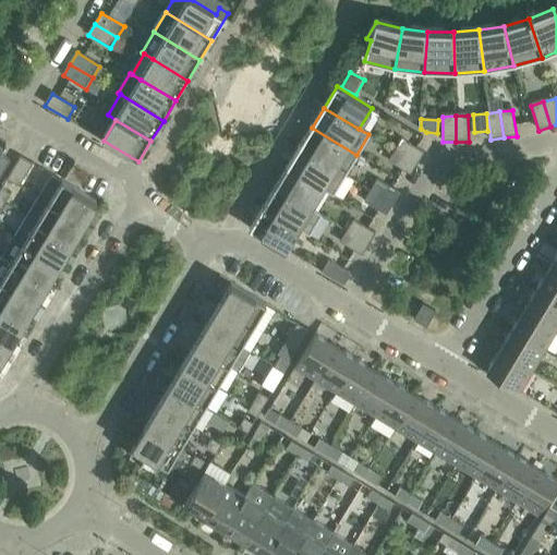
[(356,155),(312,128),(300,148),(343,175),(356,155)]
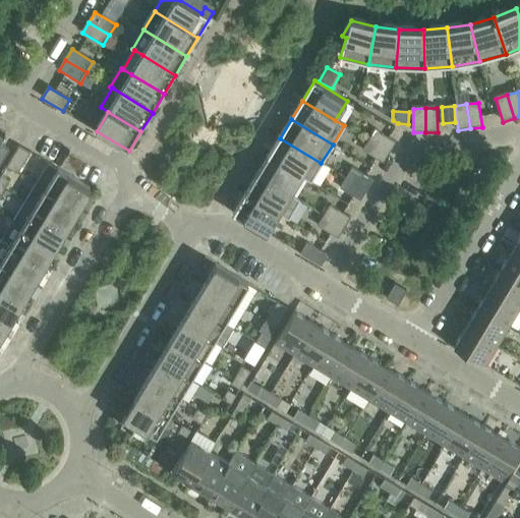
[(397,144),(377,131),(370,141),(391,154),(397,144)]
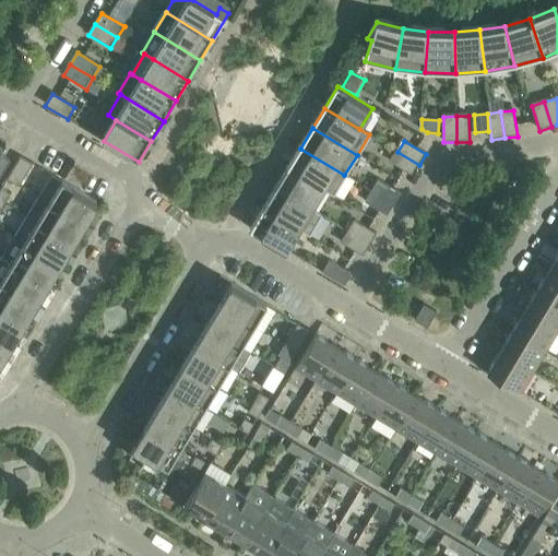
[(0,180),(11,163),(1,156),(6,149),(0,144),(0,180)]
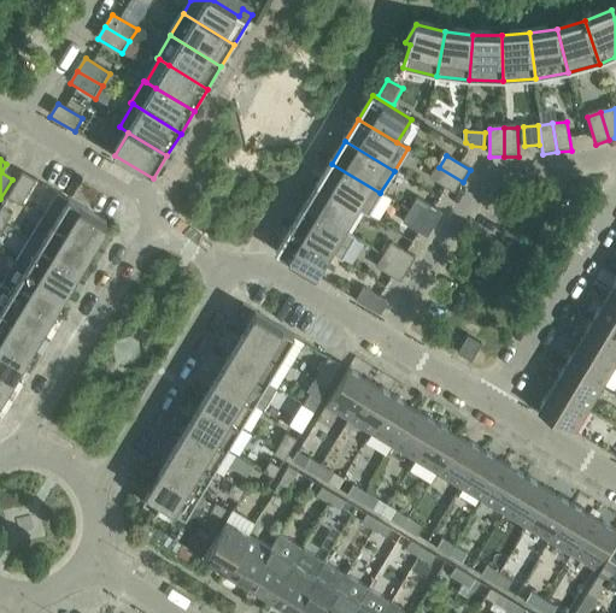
[(380,193),(332,164),(317,186),(357,210),(367,216),(380,193)]
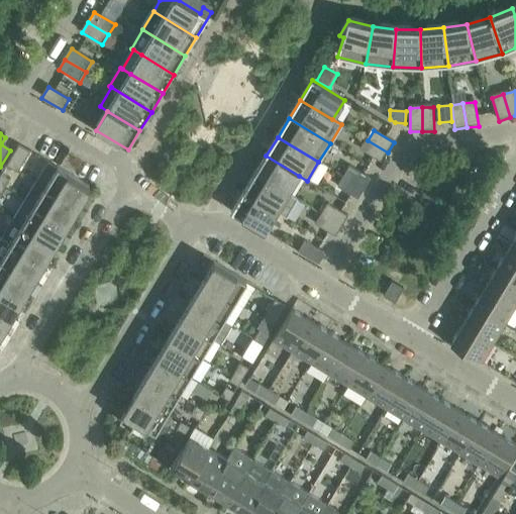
[(362,150),(382,163),(388,152),(368,140),(362,150)]
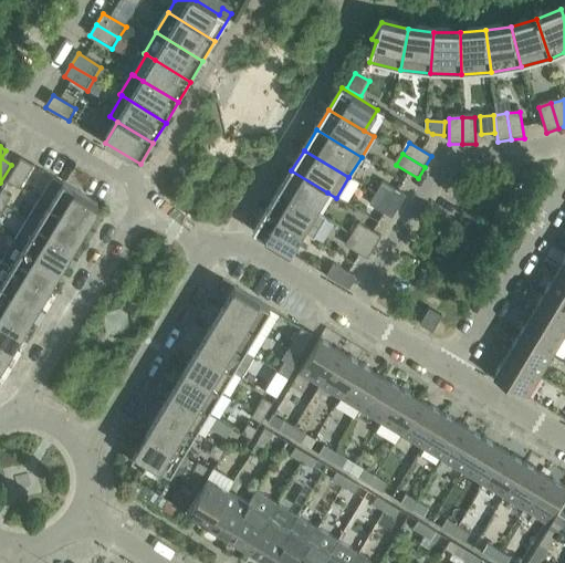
[(34,167),(22,160),(9,183),(20,190),(34,167)]
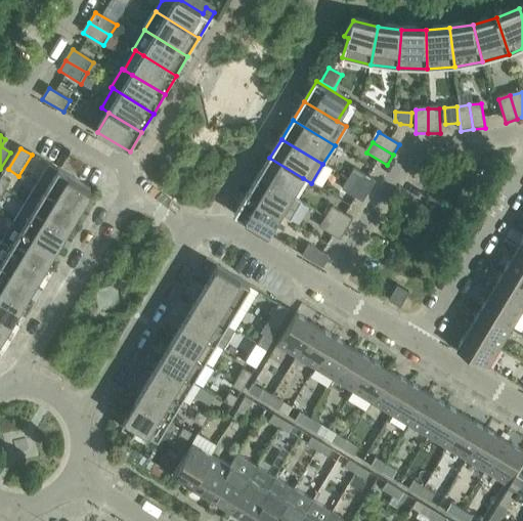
[(303,178),(269,158),(258,176),(292,197),(303,178)]
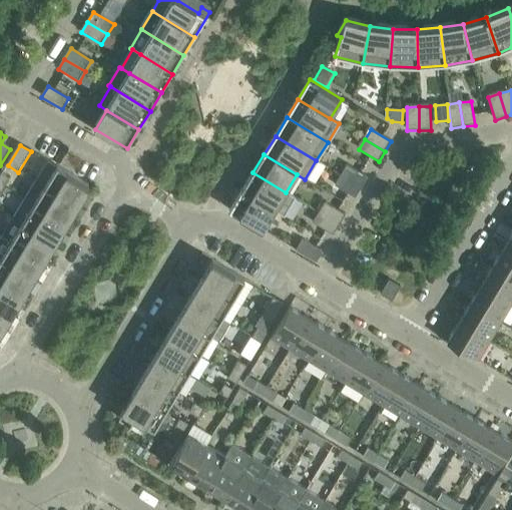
[(90,187),(50,163),(38,182),(78,206),(90,187)]
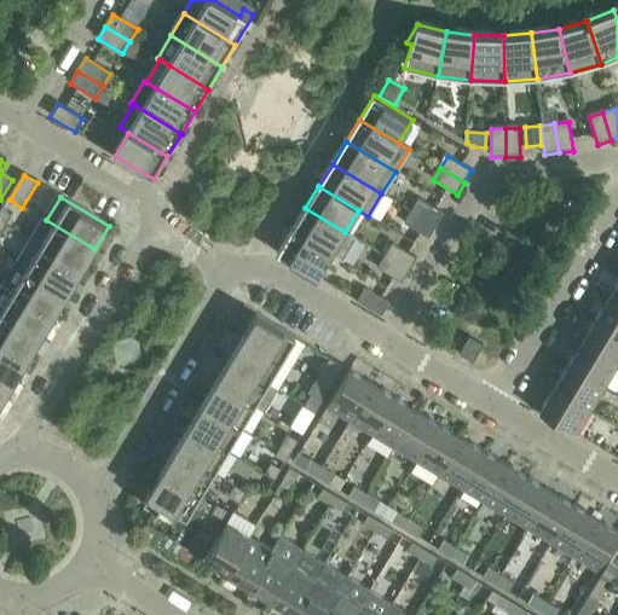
[(445,215),(420,199),(413,213),(438,227),(445,215)]
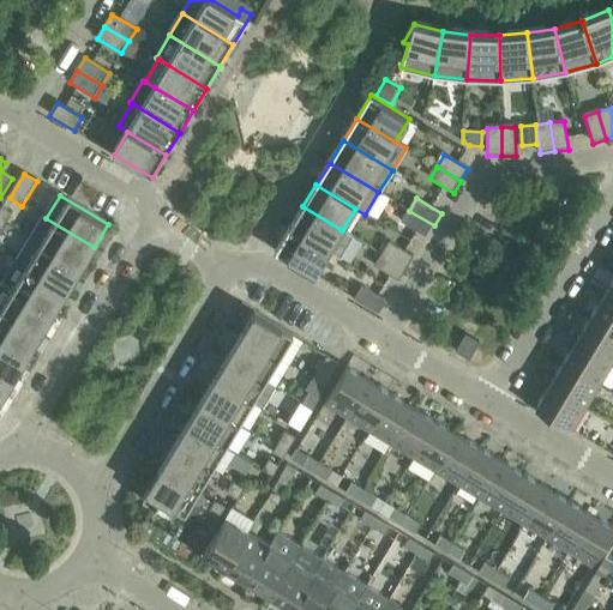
[(352,236),(342,230),(302,206),(289,229),(328,252),(338,259),(352,236)]
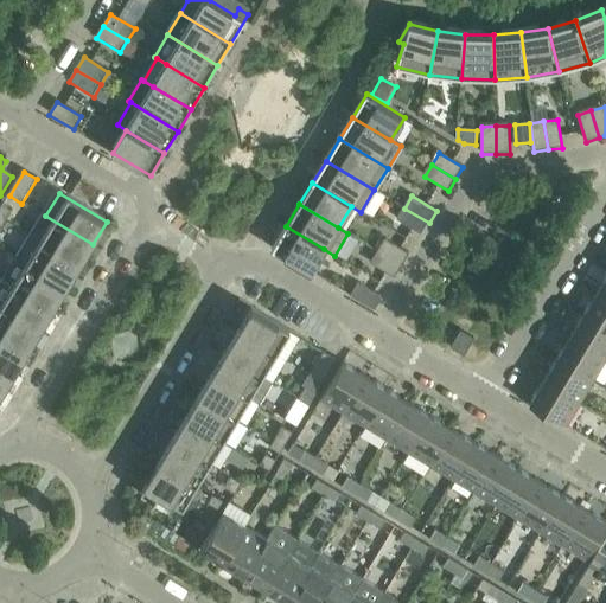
[(13,212),(2,206),(0,210),(0,218),(7,223),(13,212)]
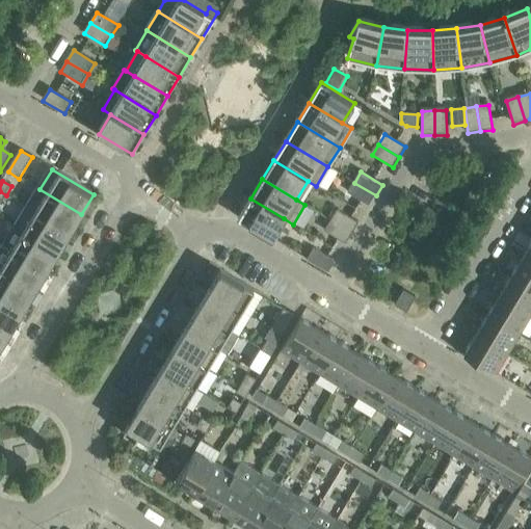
[(348,193),(370,206),(376,195),(354,183),(348,193)]
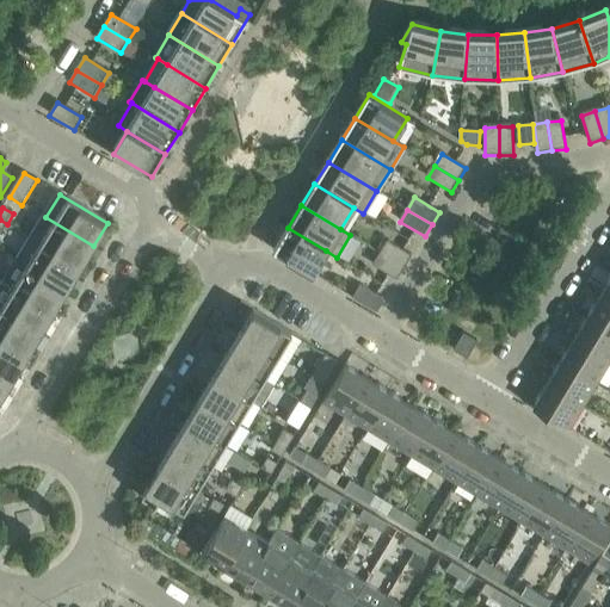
[(93,246),(45,217),(32,240),(80,268),(93,246)]
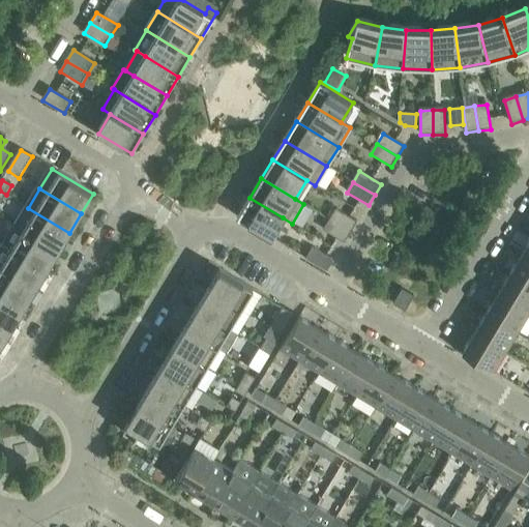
[(237,217),(271,238),(283,217),(250,198),(237,217)]
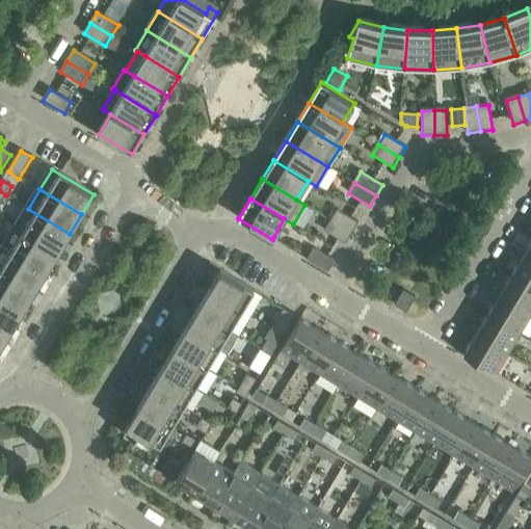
[(70,234),(28,209),(17,228),(57,253),(70,234)]
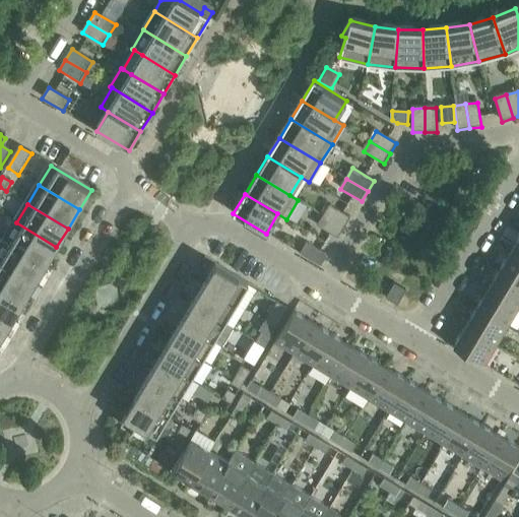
[(351,218),(330,205),(324,216),(344,229),(351,218)]
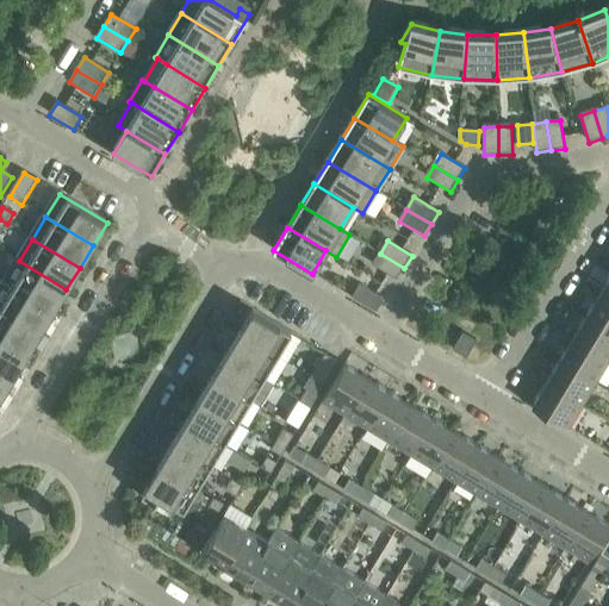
[(373,266),(397,280),(404,268),(380,254),(373,266)]
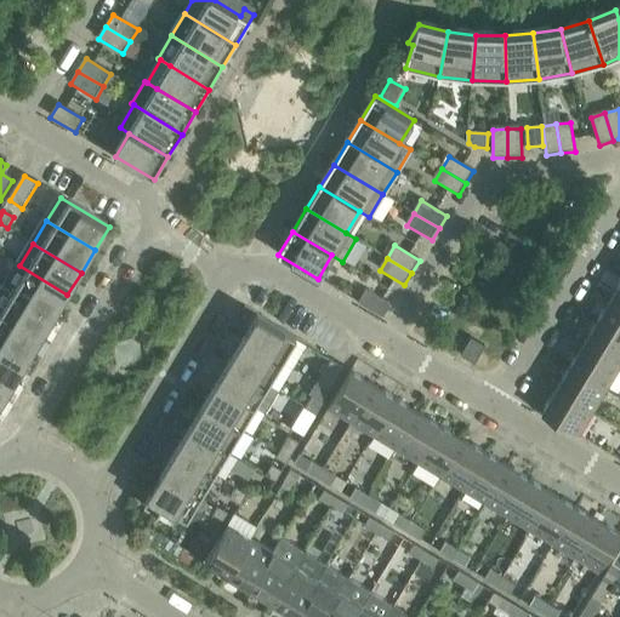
[(67,295),(20,266),(6,289),(53,318),(67,295)]
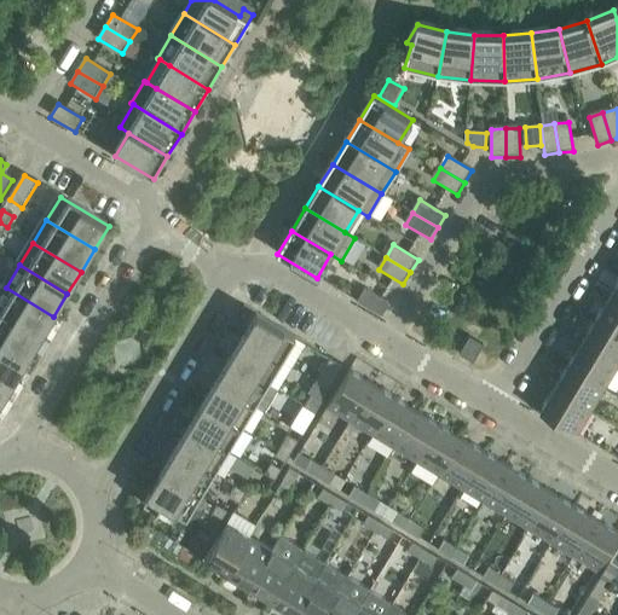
[(53,317),(6,288),(0,296),(0,314),(40,338),(53,317)]
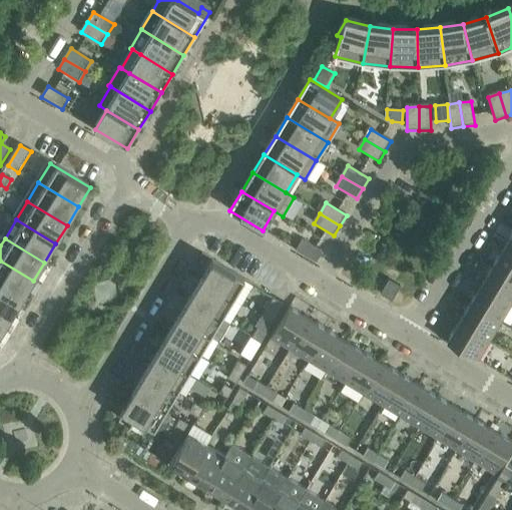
[(297,251),(308,258),(317,264),(324,252),(304,240),(297,251)]
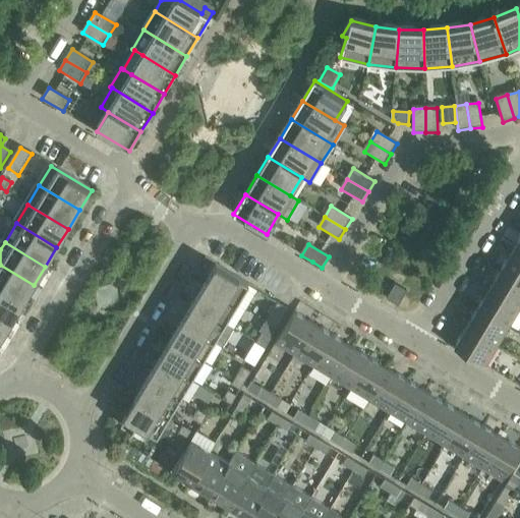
[(501,273),(519,283),(519,257),(512,253),(501,273)]
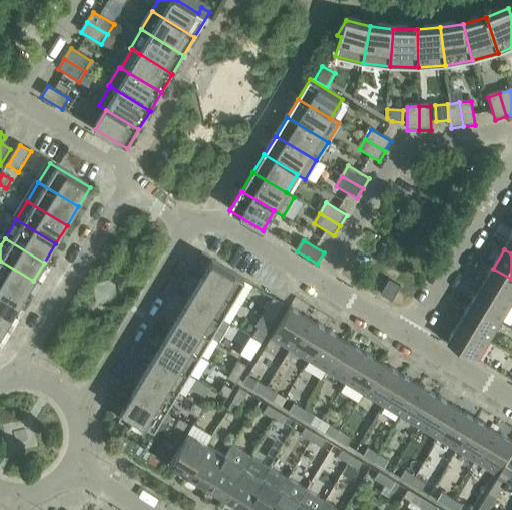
[(33,281),(0,261),(0,286),(22,300),(33,281)]
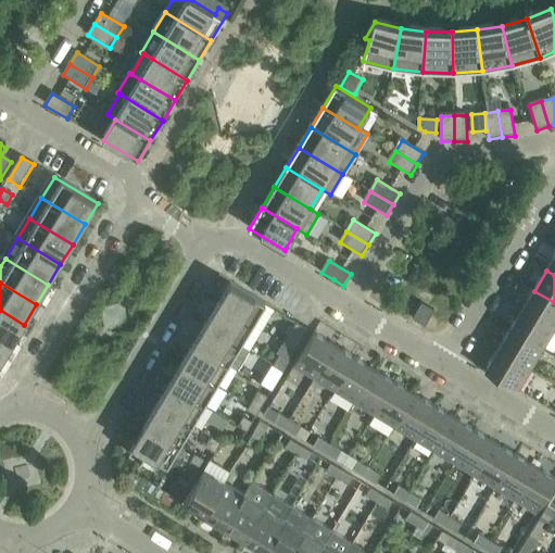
[(266,305),(231,284),(218,305),(253,326),(266,305)]
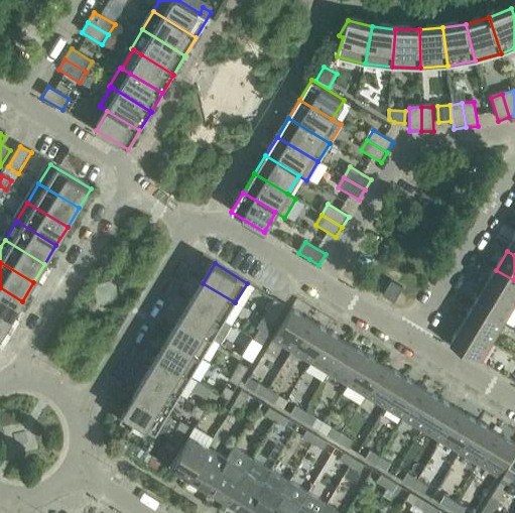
[(514,280),(496,270),(485,288),(514,306),(514,280)]
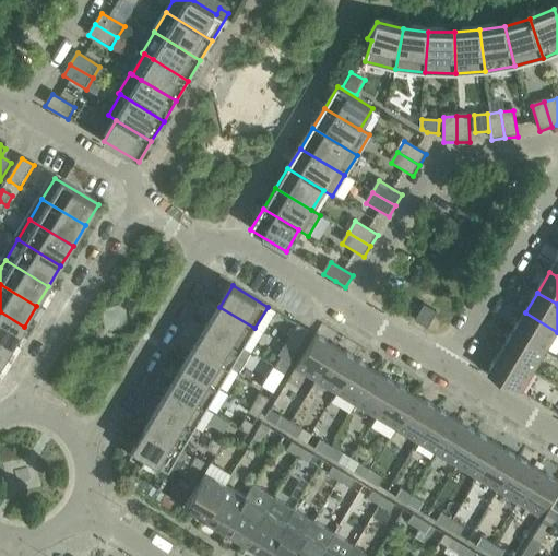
[(425,306),(415,322),(428,330),(438,314),(425,306)]
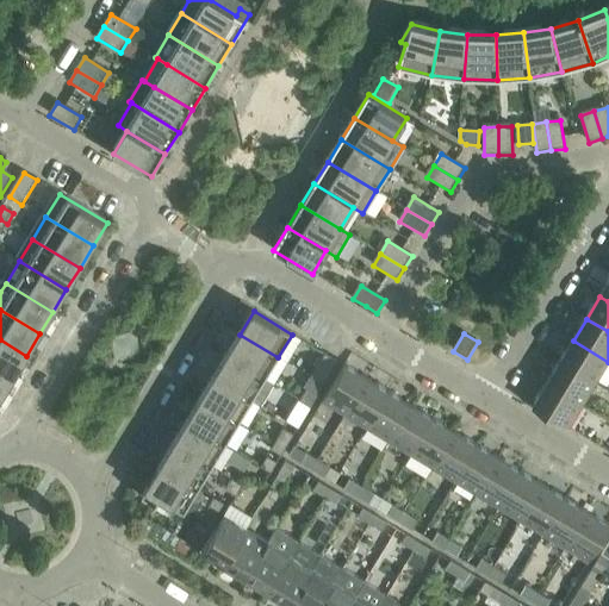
[(278,357),(240,335),(227,356),(265,380),(278,357)]
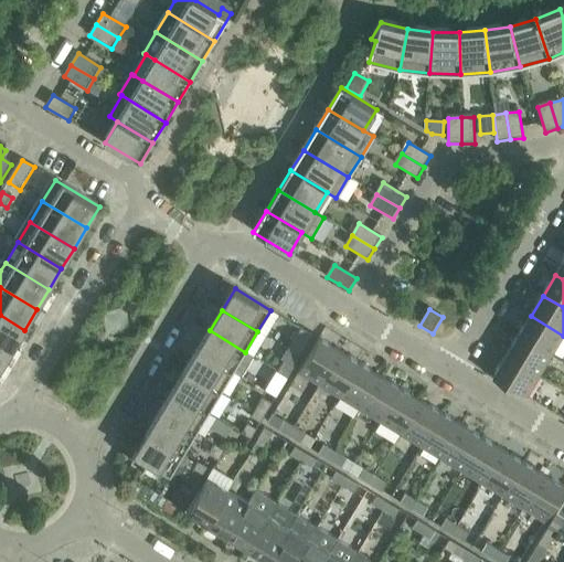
[(24,330),(0,315),(0,342),(12,350),(24,330)]
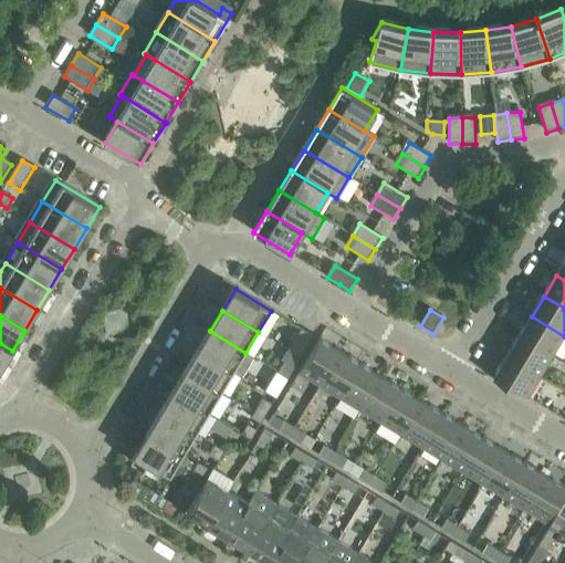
[(520,337),(553,357),(564,340),(564,336),(532,316),(520,337)]
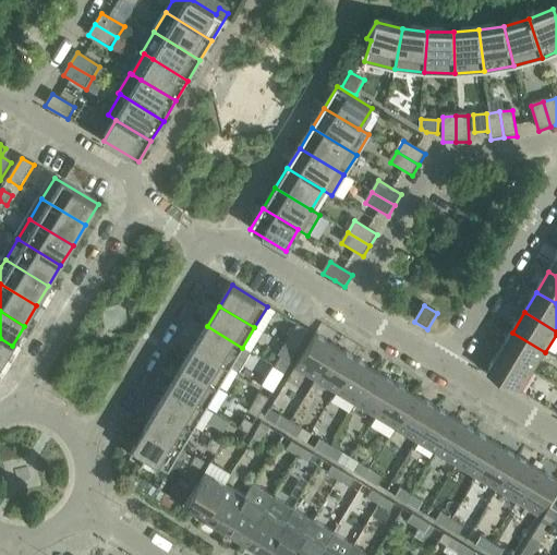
[(297,354),(310,333),(298,325),(285,348),(297,354)]
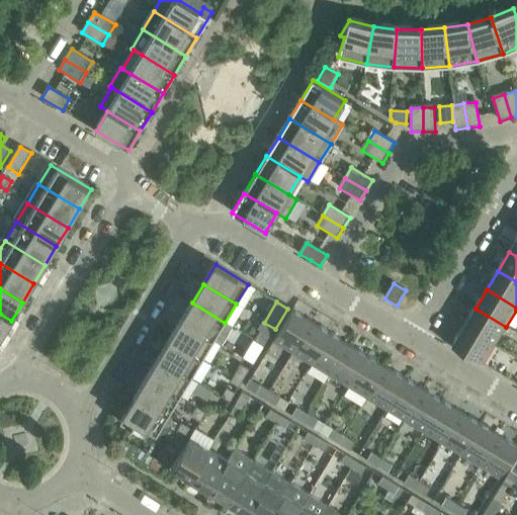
[(234,328),(225,323),(192,303),(181,322),(213,341),(223,346),(234,328)]
